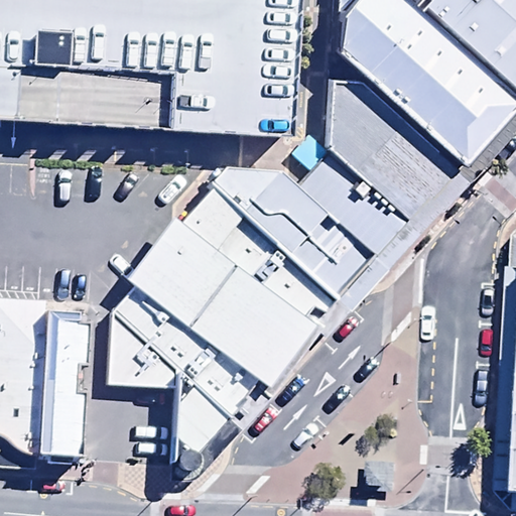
[(0,0),(0,113),(289,132),(297,0),(0,0)]
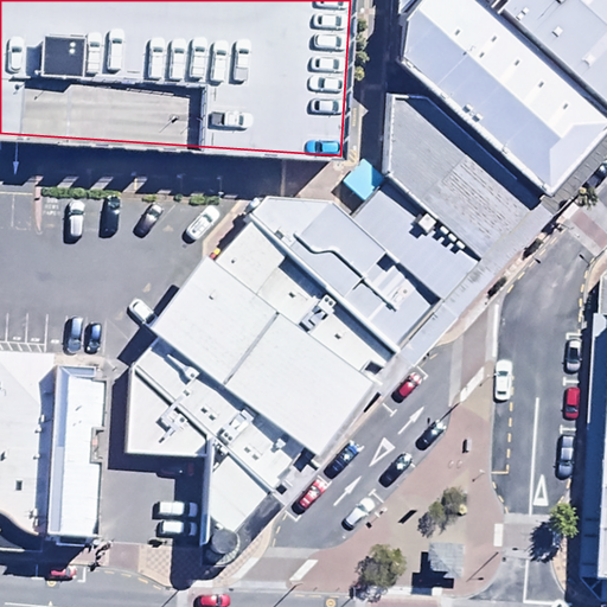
[(606,113),(494,13),(479,0),(394,0),(390,57),(440,101),(548,196),(606,129),(606,113)]
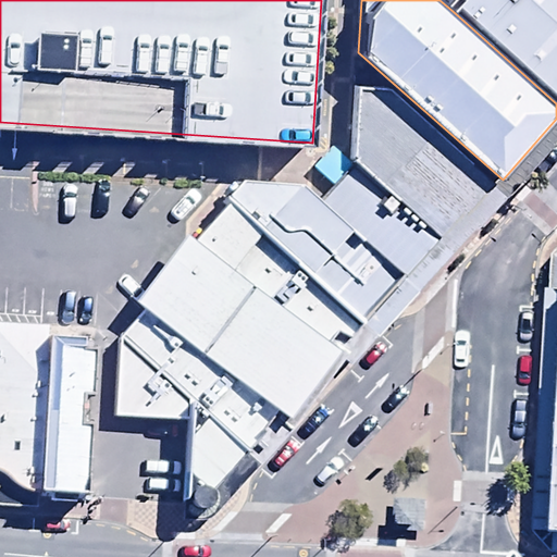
[(556,0),(463,0),(454,12),(556,103),(556,0)]
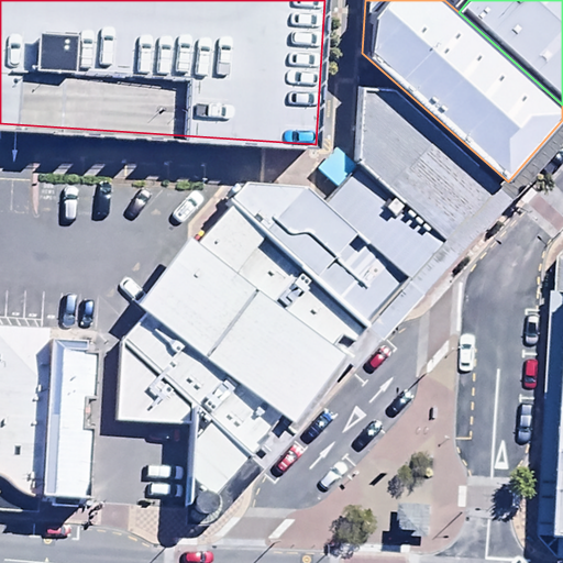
[(449,249),(508,181),(408,94),(365,89),(349,161),(373,179),(449,249)]
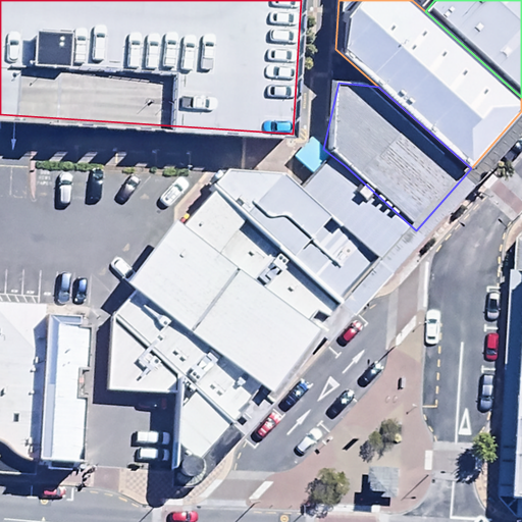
[(347,309),(416,230),(346,166),(316,199),(277,167),(230,172),(222,200),(347,309)]
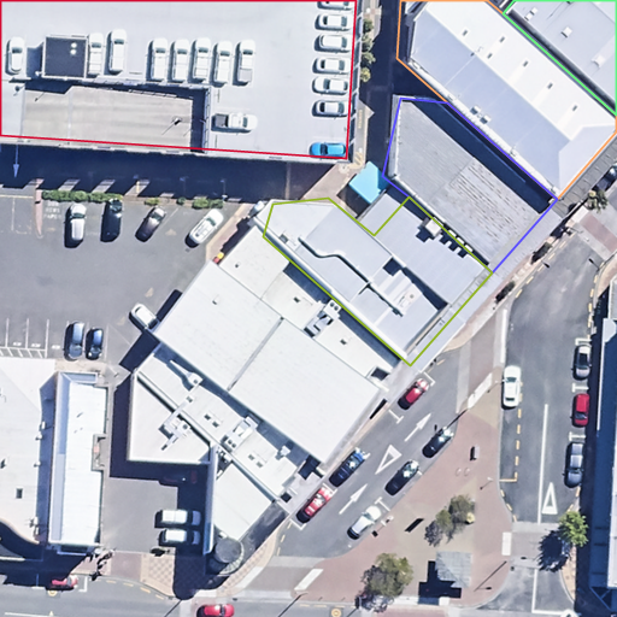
[(323,471),(410,365),(263,236),(212,271),(153,338),(323,471)]
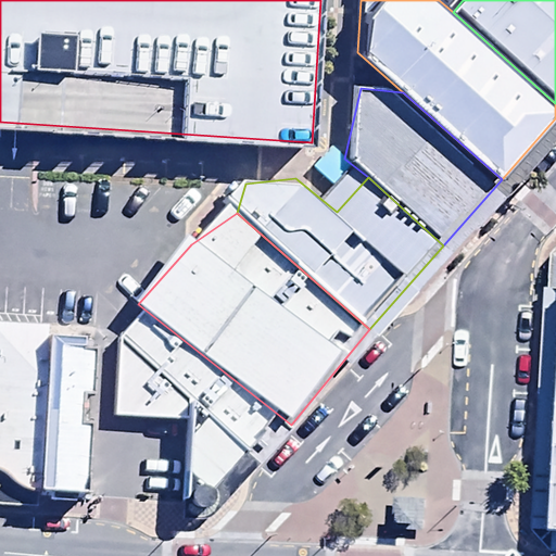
[(257,463),(291,425),(138,304),(123,352),(121,424),(185,431),(180,471),(214,493),(252,460),(257,463)]
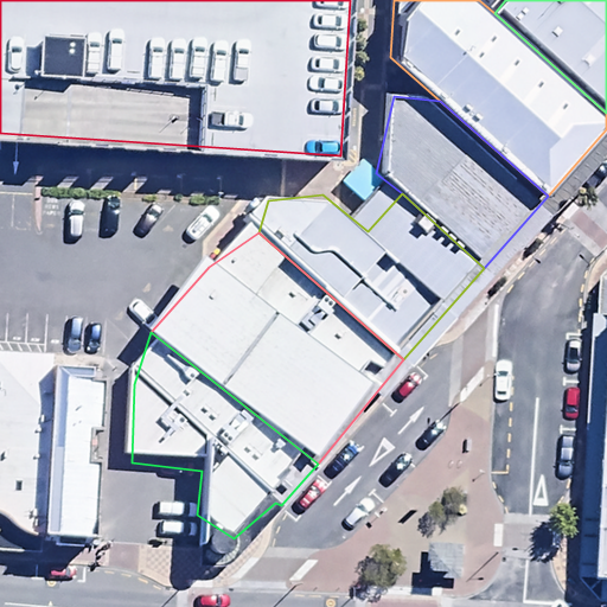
[(55,374),(0,369),(0,542),(43,545),(55,374)]
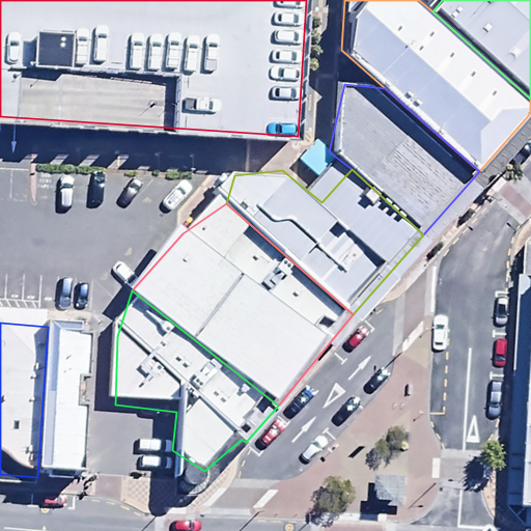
[(48,327),(37,477),(79,480),(89,330),(48,327)]
